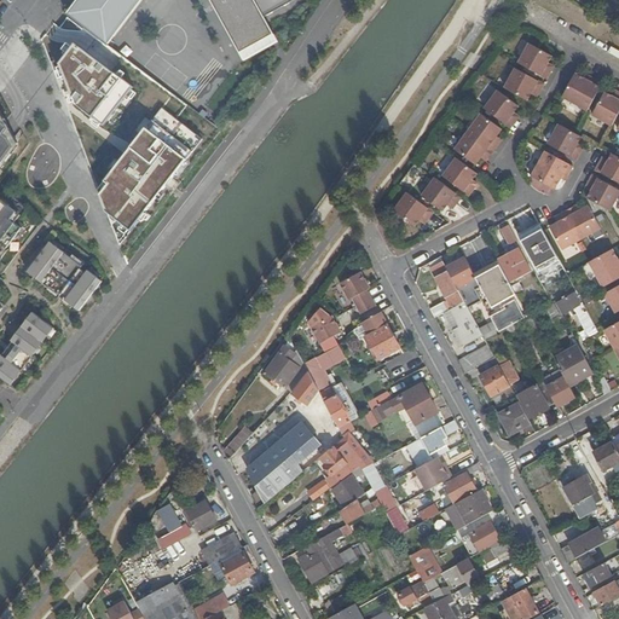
[(70,0),(63,11),(90,32),(96,23),(114,36),(140,0),(210,0),(239,52),(272,34),(262,17),(291,0),(70,0)]
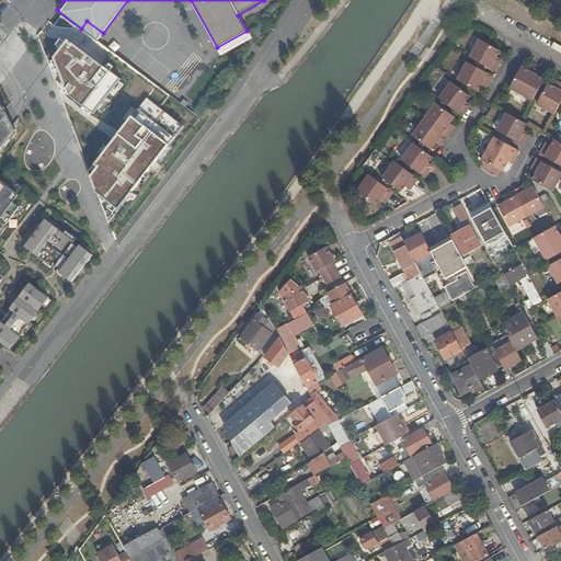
[(87,21),(81,29),(98,41),(103,33),(87,21)]
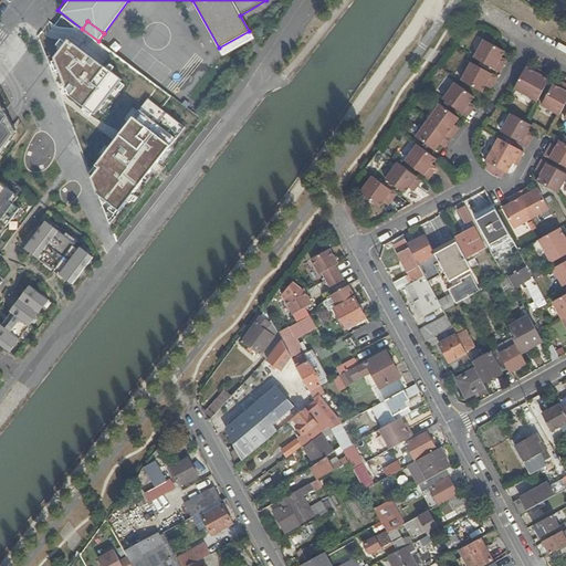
[(71,39),(56,58),(71,94),(96,114),(123,80),(71,39)]
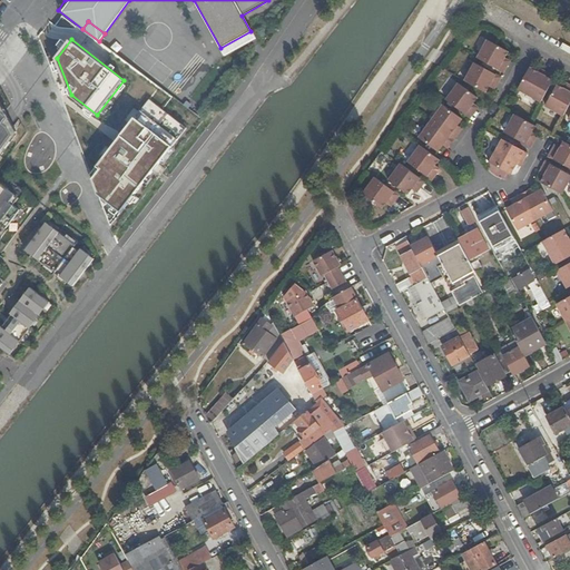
[(488,41),(478,59),(504,74),(509,66),(503,62),(505,59),(509,52),(488,41)]
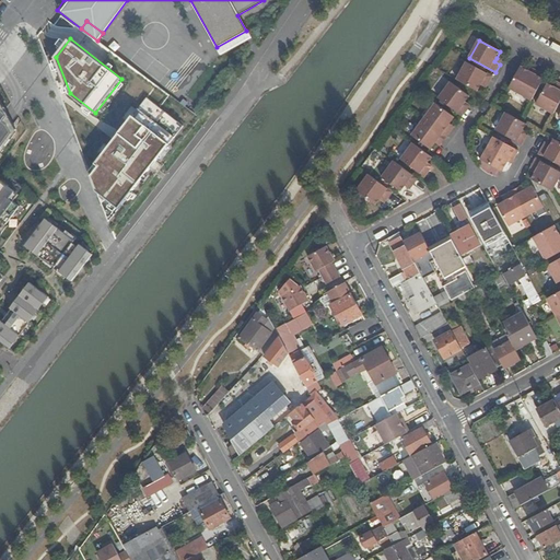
[(467,62),(457,81),(478,92),(481,85),(483,81),(489,84),(493,77),(467,62)]
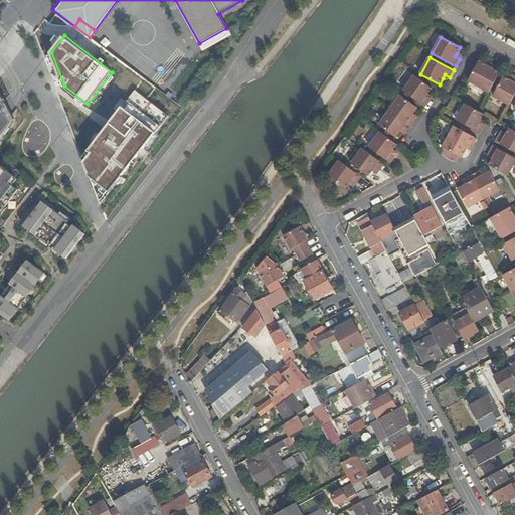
[(489,66),(479,61),(468,82),(489,94),(502,70),(495,65),(493,69),(489,66)]
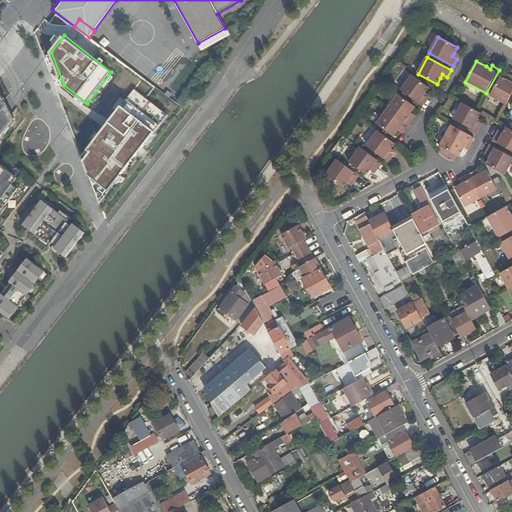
[(413,75),(401,91),(423,107),(428,101),(423,97),(426,94),(430,88),(413,75)]
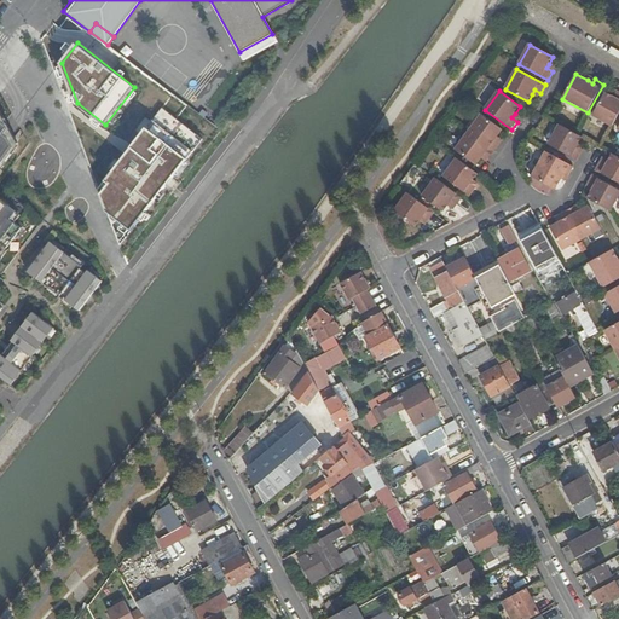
[(612,127),(618,115),(618,93),(618,94),(615,99),(612,98),(605,93),(593,116),(612,127)]
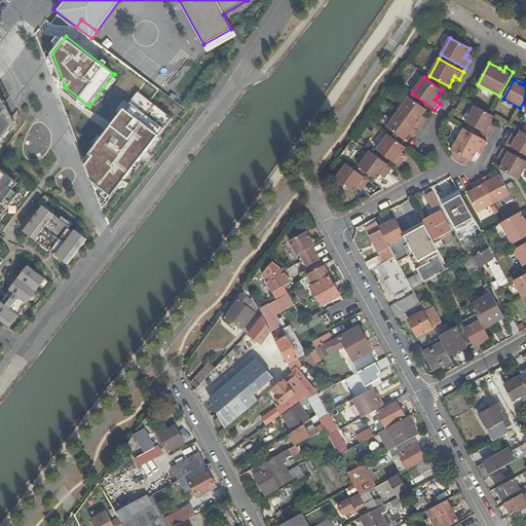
[(109,129),(86,165),(102,207),(173,118),(140,91),(109,129)]
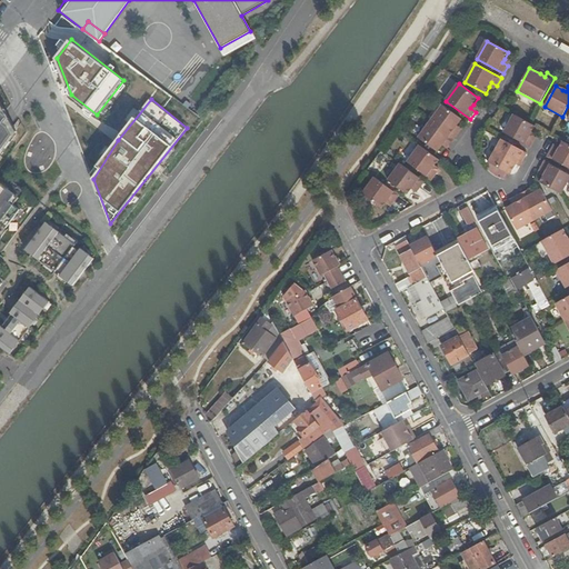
[(0,100),(0,109),(5,113),(0,119),(0,120),(12,130),(7,137),(11,140),(18,132),(0,100)]
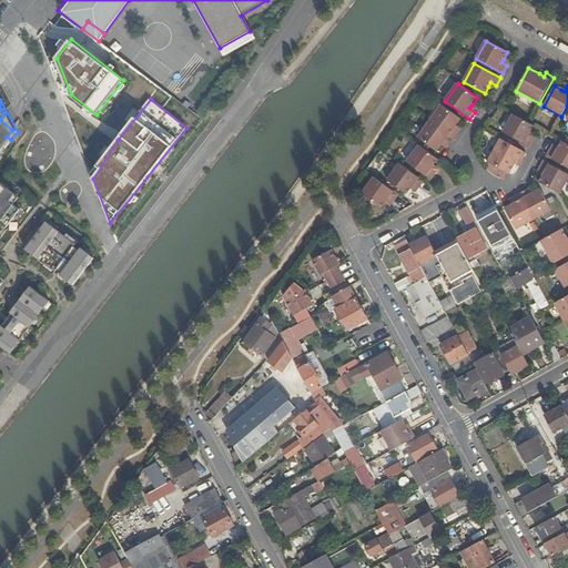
[(442,105),(429,122),(454,140),(459,132),(454,129),(456,125),(460,119),(442,105)]
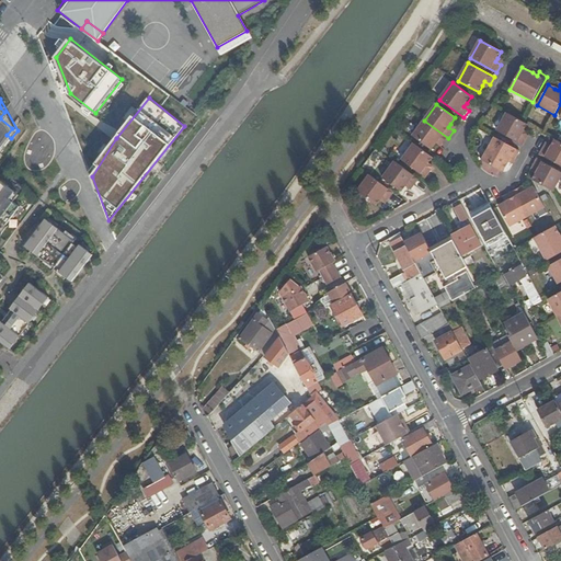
[(0,117),(4,112),(0,107),(0,283),(3,279),(0,276),(0,219),(1,220),(7,225),(21,207),(14,203),(11,199),(16,193),(0,180),(0,152),(11,138),(7,135),(12,128),(0,118),(0,117)]
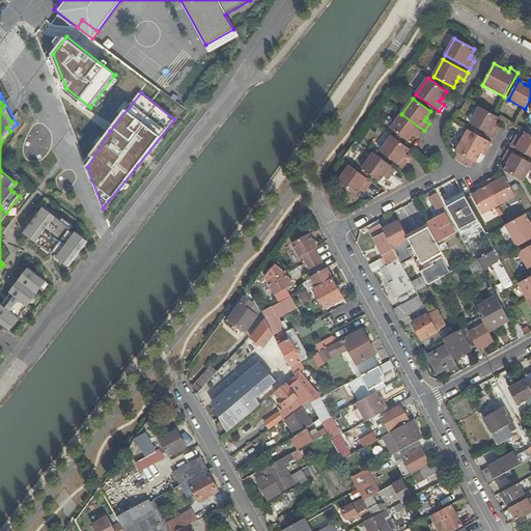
[(500,119),(494,115),(480,108),(471,126),(495,139),(499,132),(495,129),(496,126),(500,119)]
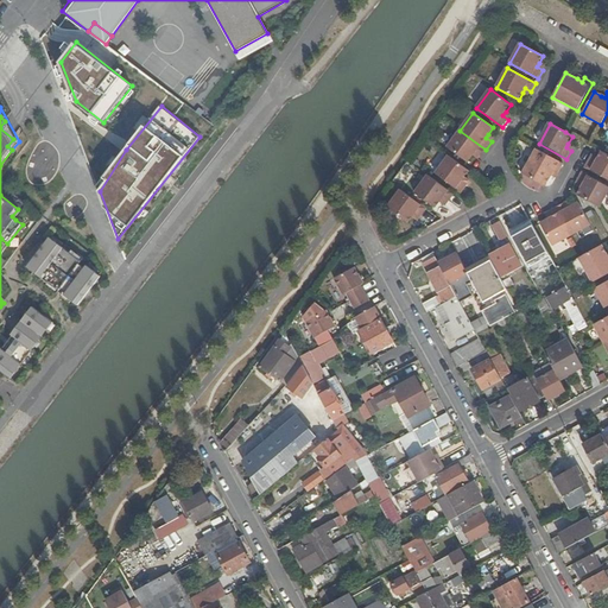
[(486,150),(460,131),(447,149),(467,163),(473,156),(475,152),(480,157),(486,150)]
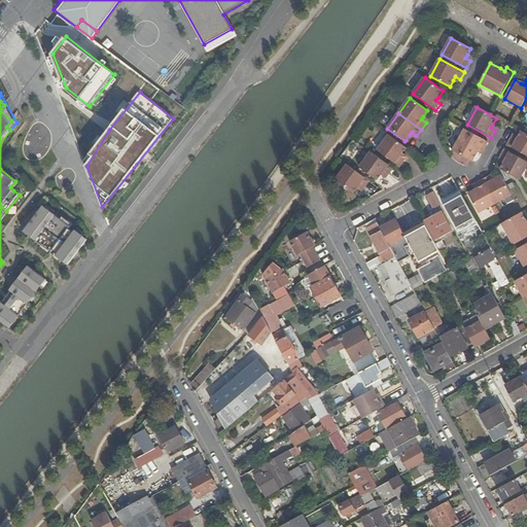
[(452,151),(459,154),(473,163),(478,153),(481,148),(484,150),(488,143),(464,130),(452,151)]
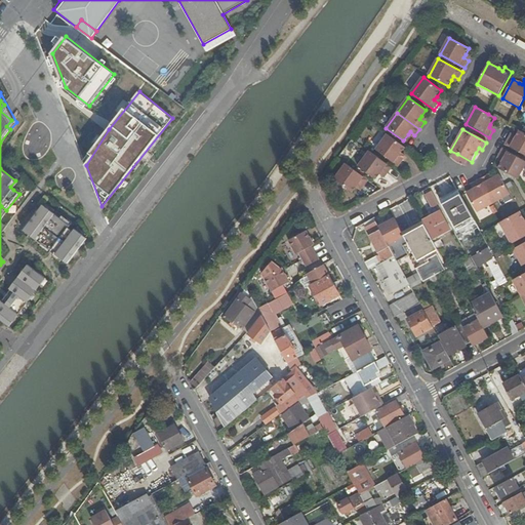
[(524,156),(524,134),(519,131),(516,137),(514,140),(509,138),(505,146),(524,156)]
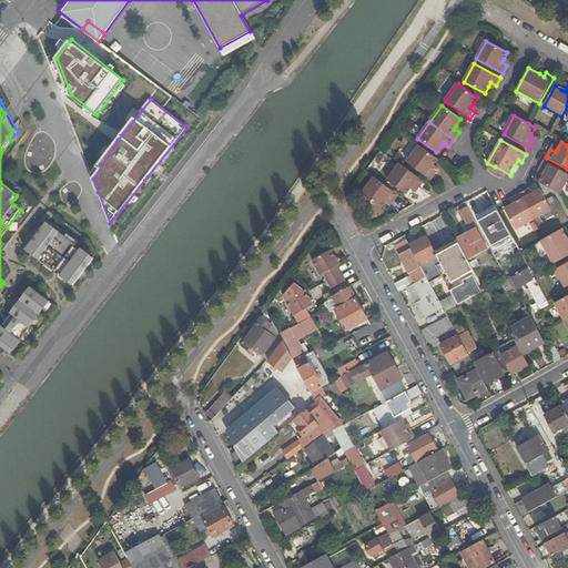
[(433,166),(438,160),(419,146),(407,163),(430,181),(436,173),(432,170),(433,166)]
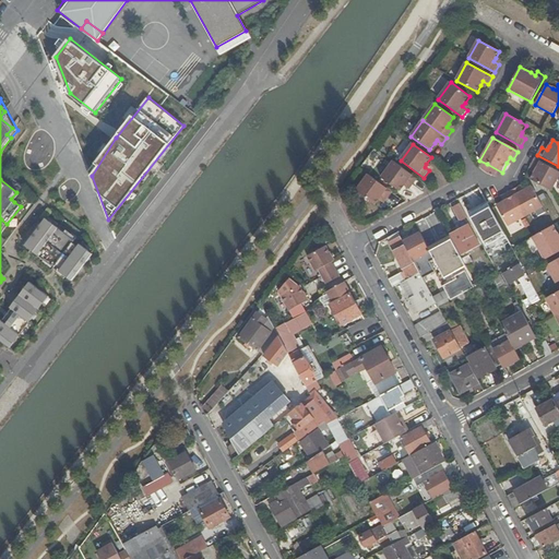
[(558,176),(558,171),(535,159),(531,167),(536,170),(534,174),(531,180),(550,191),(558,176)]
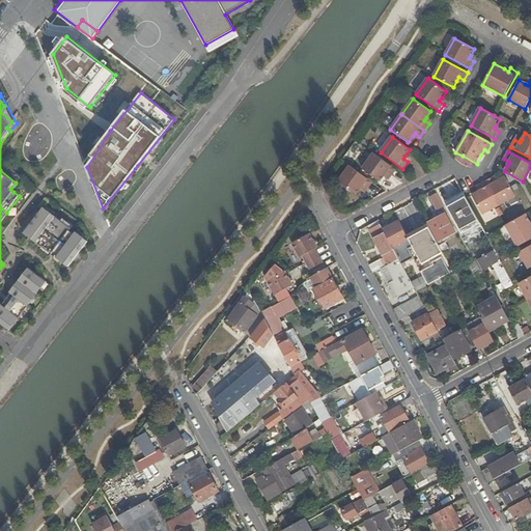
[(364,165),(370,157),(363,152),(358,161),(364,165)]
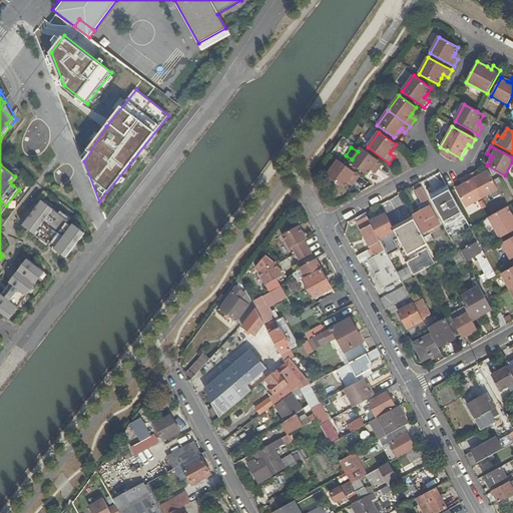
[(377,170),(382,164),(361,148),(350,163),(367,176),(371,170),(373,167),(377,170)]
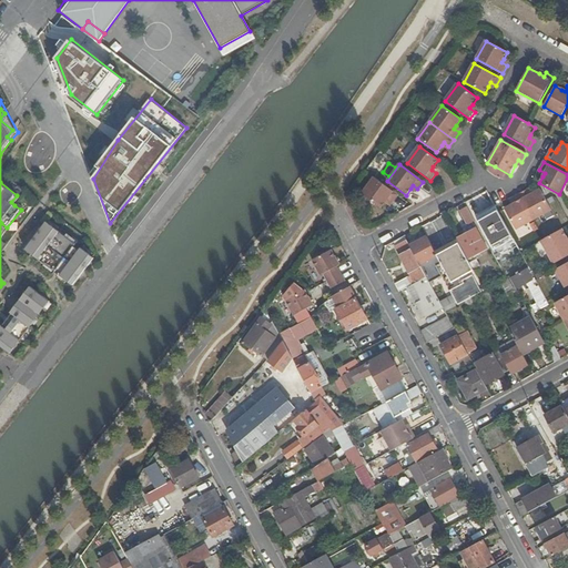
[(393,203),(398,195),(374,178),(362,195),(381,209),(386,203),(388,200),(393,203)]
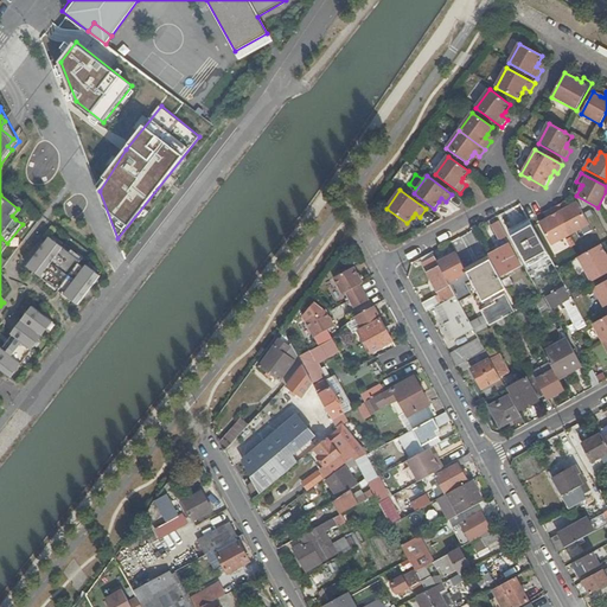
[(555,209),(570,237),(589,227),(582,213),(577,204),(570,209),(566,210),(563,204),(555,209)]
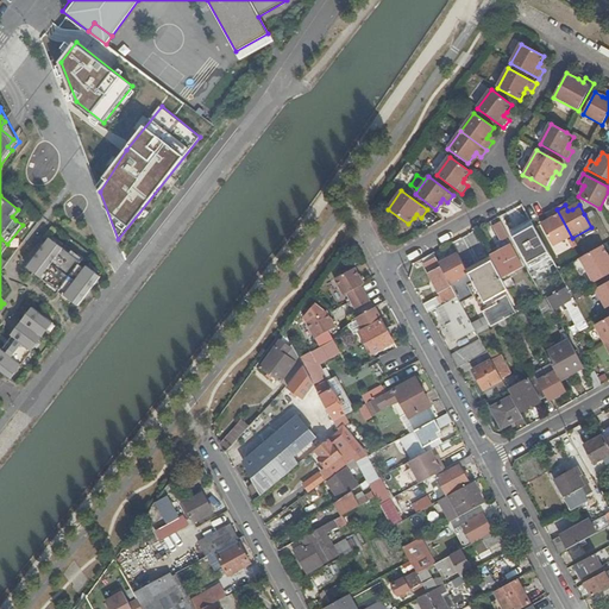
[(22,212),(18,209),(12,217),(16,220),(22,212)]
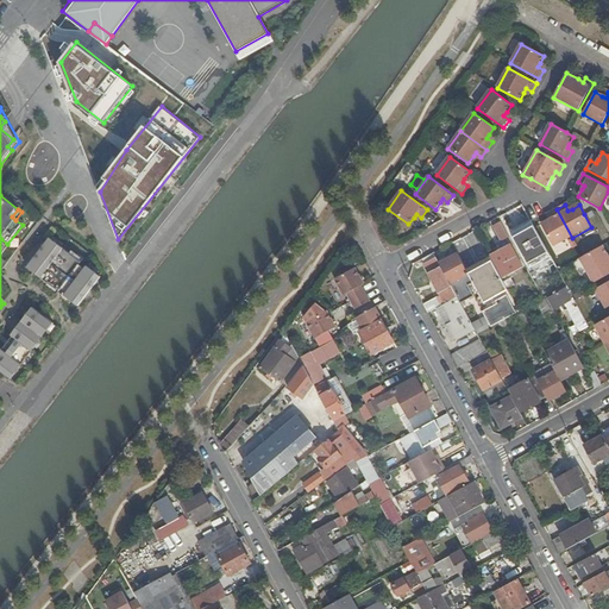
[(552,219),(548,221),(541,226),(553,248),(572,238),(557,209),(550,213),(552,219)]
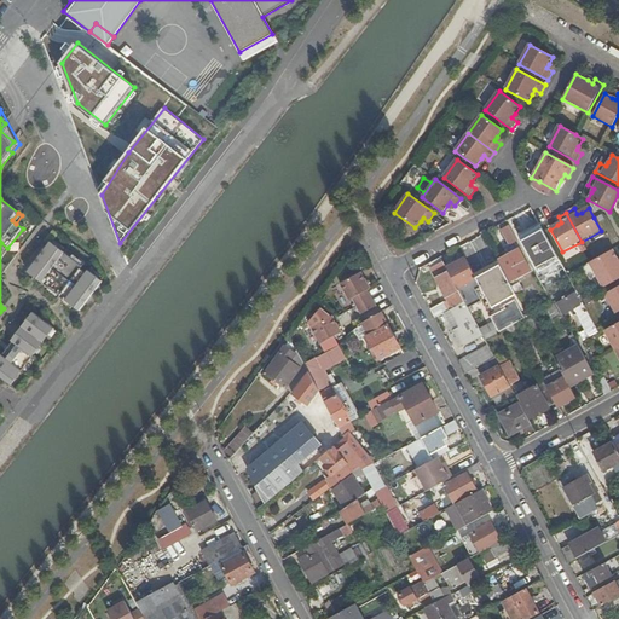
[(518,242),(509,226),(502,231),(509,246),(518,242)]
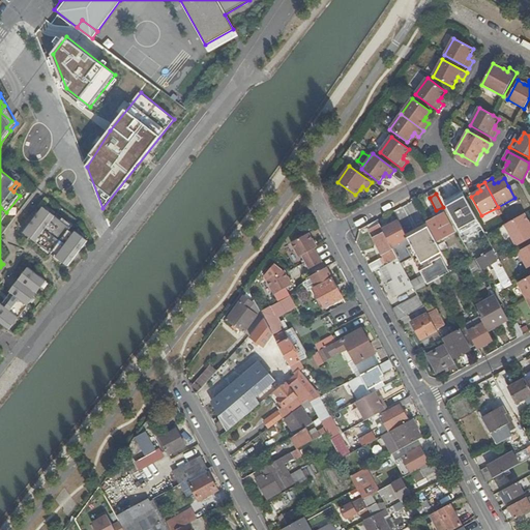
[(463,195),(445,203),(461,233),(478,225),(463,195)]
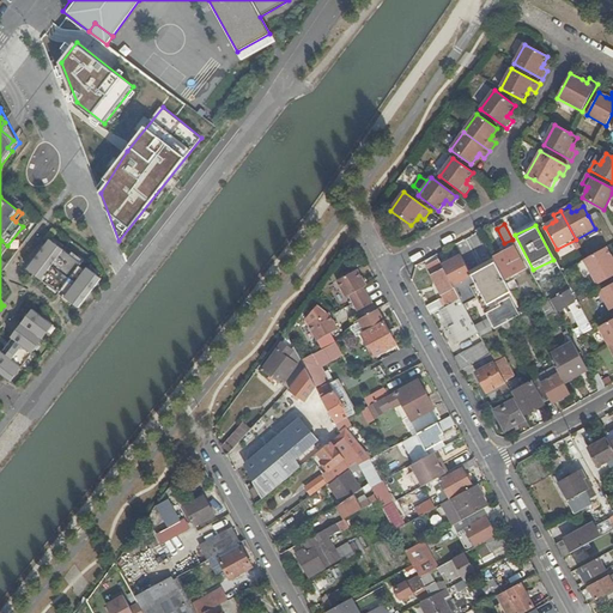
[(79,309),(102,279),(87,267),(85,271),(80,266),(82,263),(50,240),(46,244),(42,242),(38,247),(42,249),(38,253),(38,254),(28,269),(59,293),(66,285),(72,289),(65,297),(79,309)]
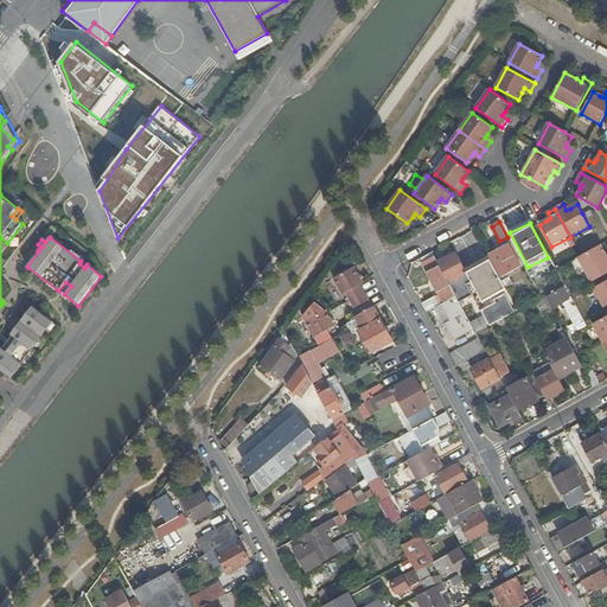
[(509,246),(487,256),(499,278),(521,267),(509,246)]
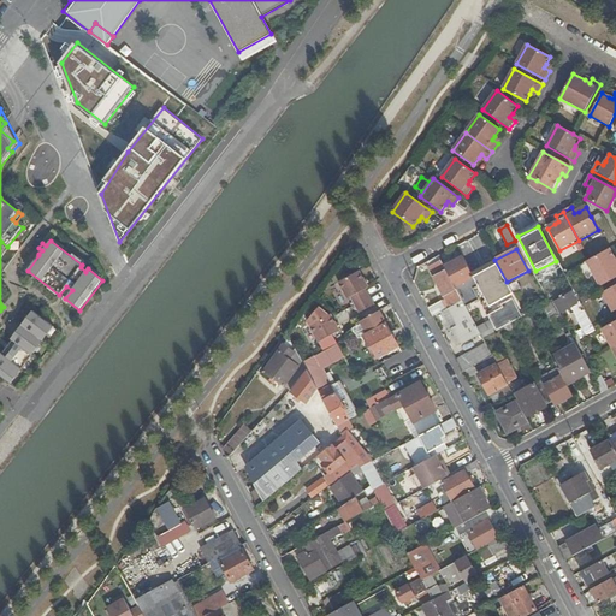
[(590,260),(585,262),(599,286),(615,277),(615,261),(615,259),(609,249),(590,260)]
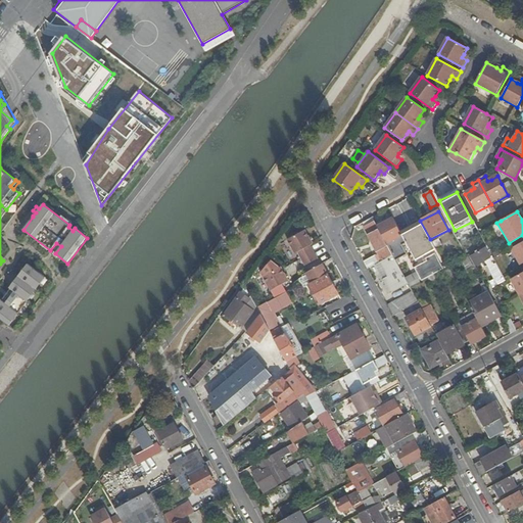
[(364,222),(366,227),(375,223),(372,218),(364,222)]
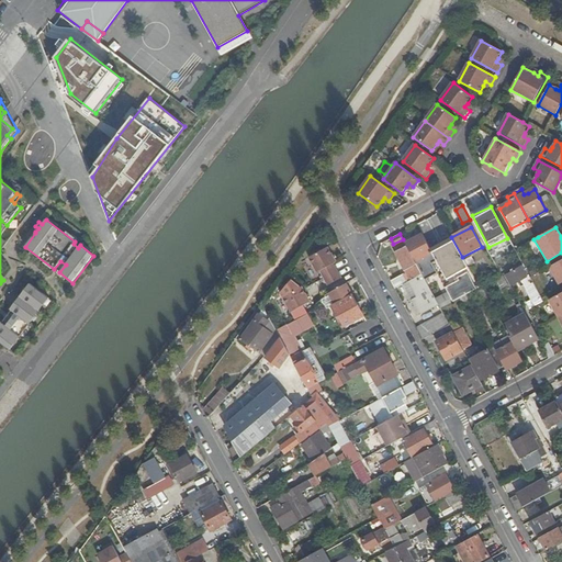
[(405,244),(419,270),(431,263),(436,261),(423,235),(405,244)]
